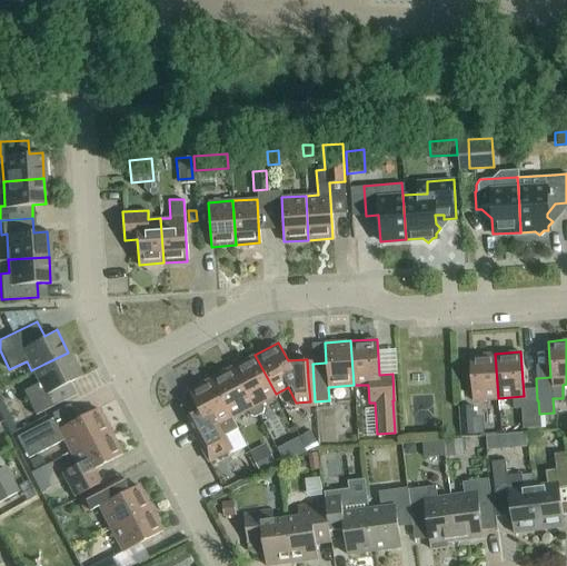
[(79,376),(68,353),(45,364),(31,370),(37,383),(21,390),(33,414),(73,394),(67,381),(79,376)]
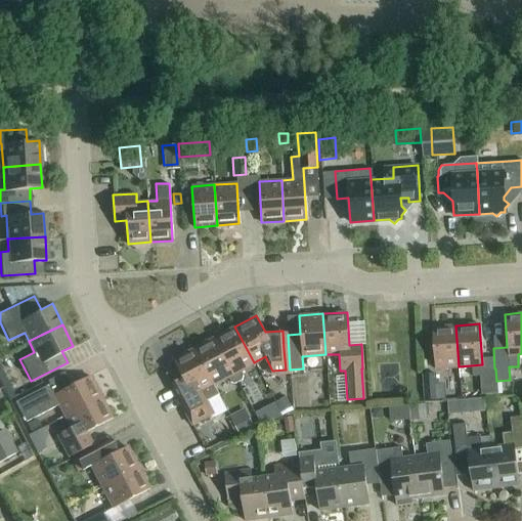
[(434,367),(459,366),(455,326),(431,327),(434,367)]
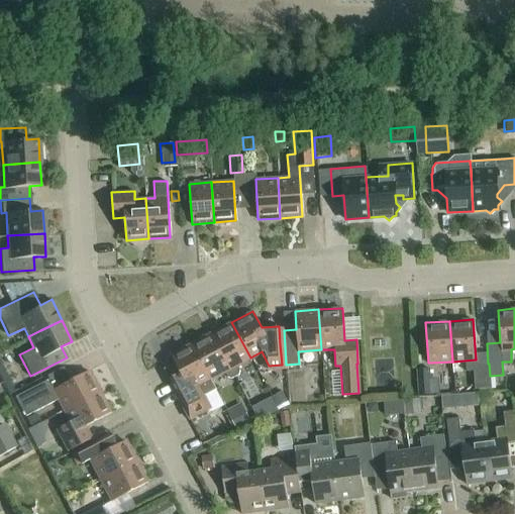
[(231,322),(211,332),(234,376),(237,374),(238,370),(236,365),(250,357),(231,322)]
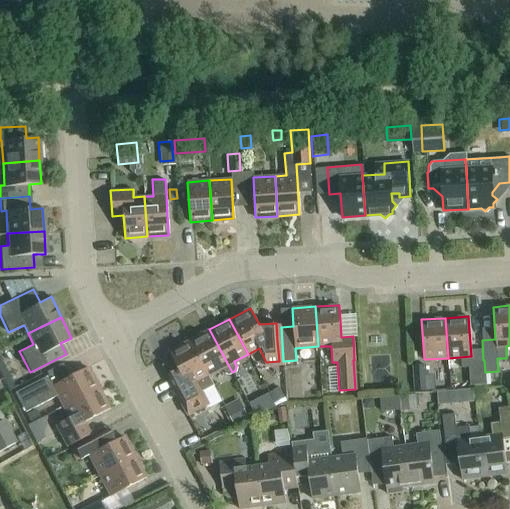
[(209,329),(189,340),(208,375),(222,368),(224,372),(228,374),(232,372),(209,329)]
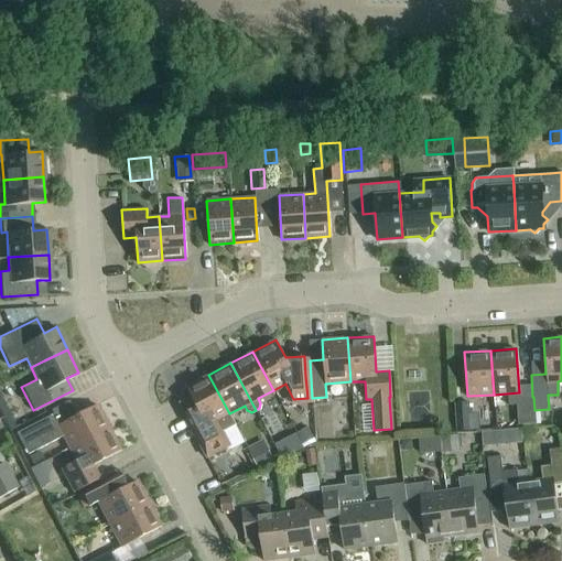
[(229,444),(227,441),(239,435),(228,414),(229,413),(208,375),(185,387),(203,419),(190,425),(206,456),(229,444)]
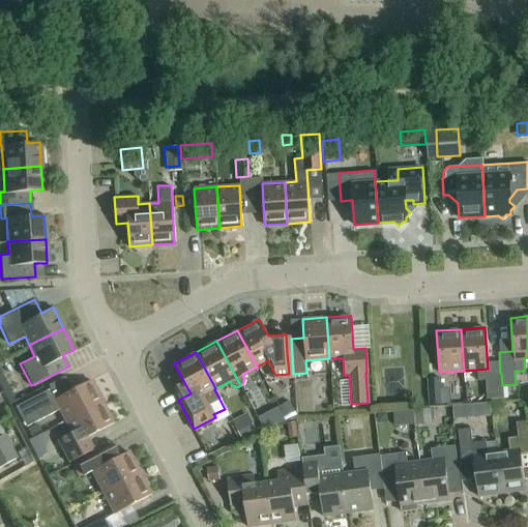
[(502,397),(502,385),(501,373),(500,373),(485,374),(486,398),(502,397)]
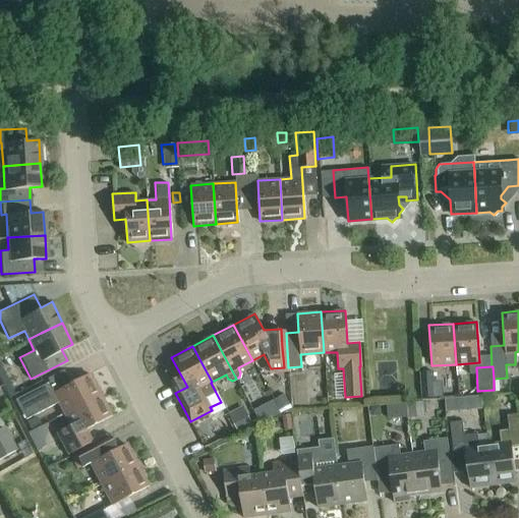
[(419,370),(421,399),(442,397),(441,381),(433,381),(431,369),(419,370)]
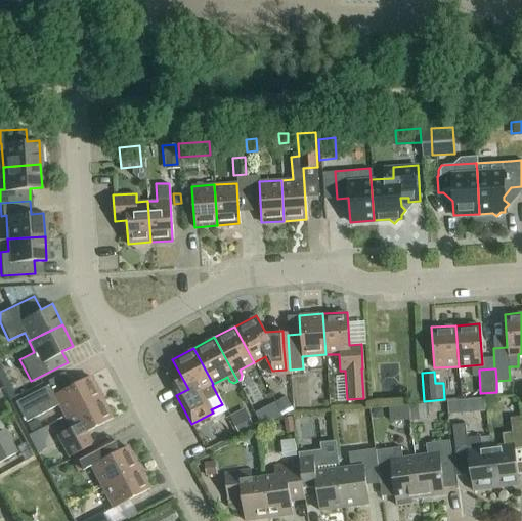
[(56,403),(62,416),(99,396),(88,375),(51,394),(47,385),(13,402),(24,422),(56,403)]
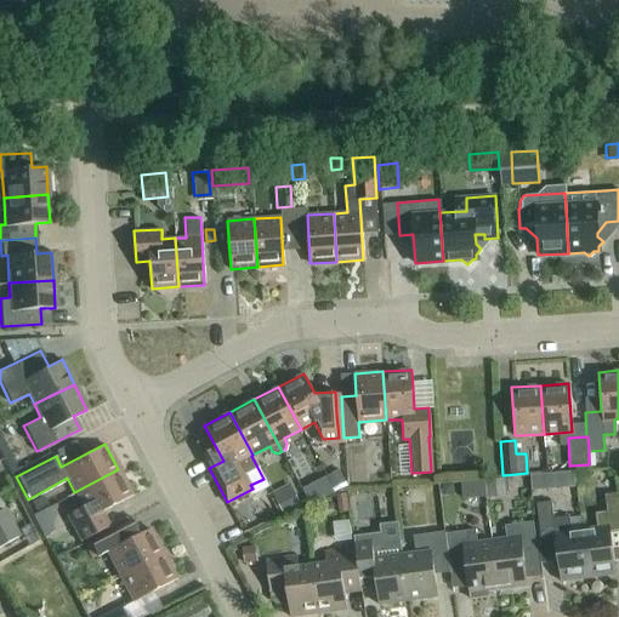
[(328,474),(335,487),(346,481),(344,464),(328,474)]
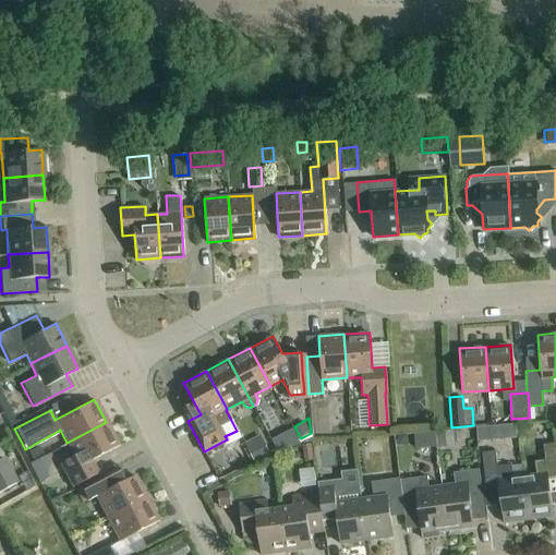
[(67,443),(73,455),(59,462),(72,486),(96,473),(89,459),(118,445),(106,422),(67,443)]
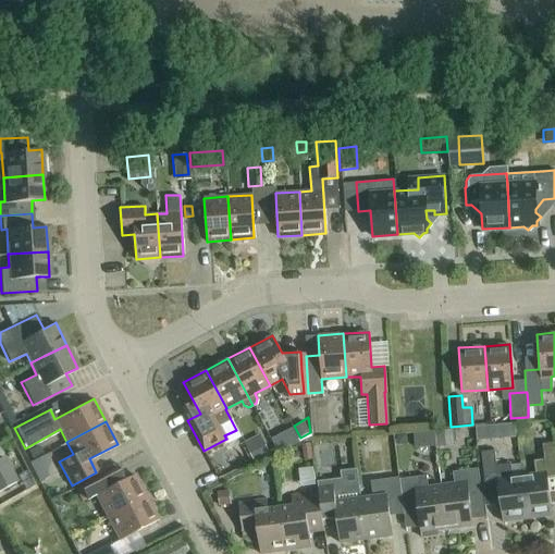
[(488,423),(475,425),(476,439),(489,438),(488,423)]
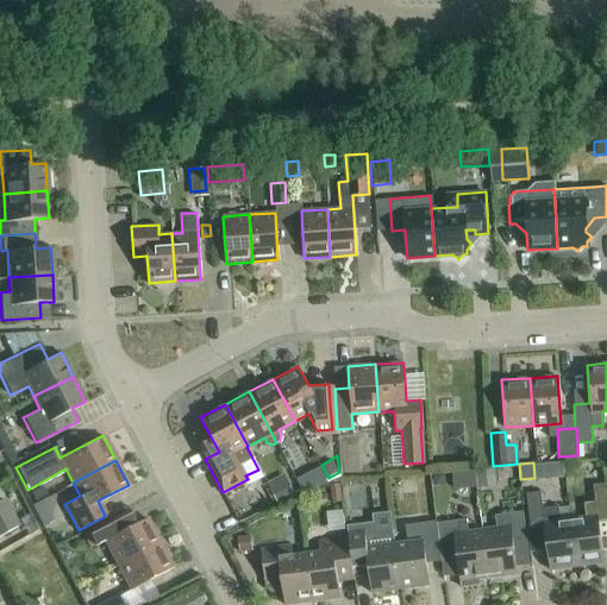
[(318,467),(307,473),(315,490),(326,483),(318,467)]
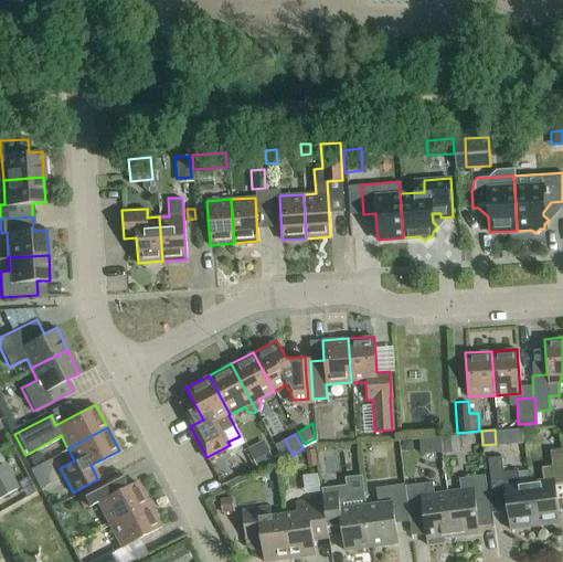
[(442,436),(444,452),(459,449),(458,434),(442,436)]
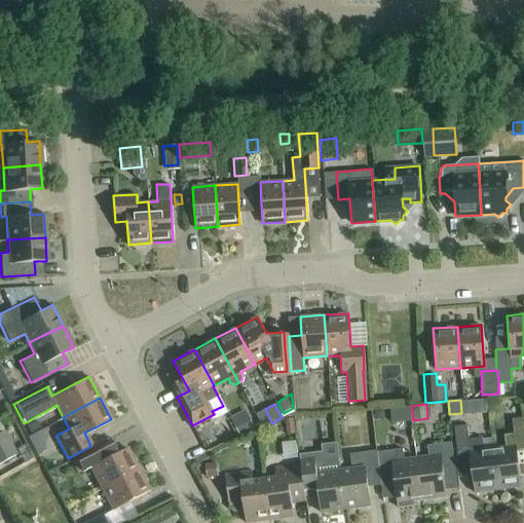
[(394,419),(408,418),(407,406),(393,407),(394,419)]
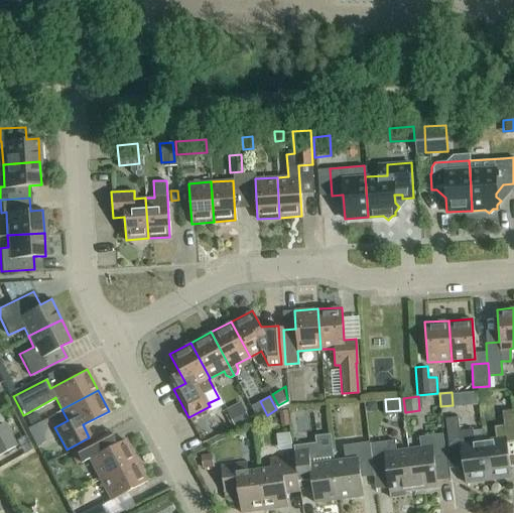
[(225,407),(234,426),(249,418),(240,400),(225,407)]
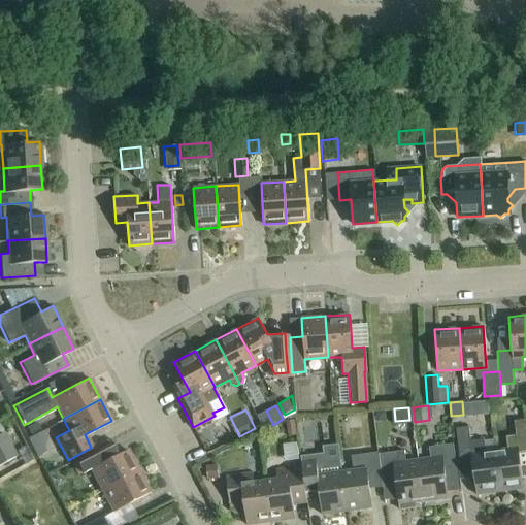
[(513,420),(515,433),(504,435),(506,449),(494,450),(499,491),(522,488),(518,453),(525,451),(525,423),(525,418),(513,420)]
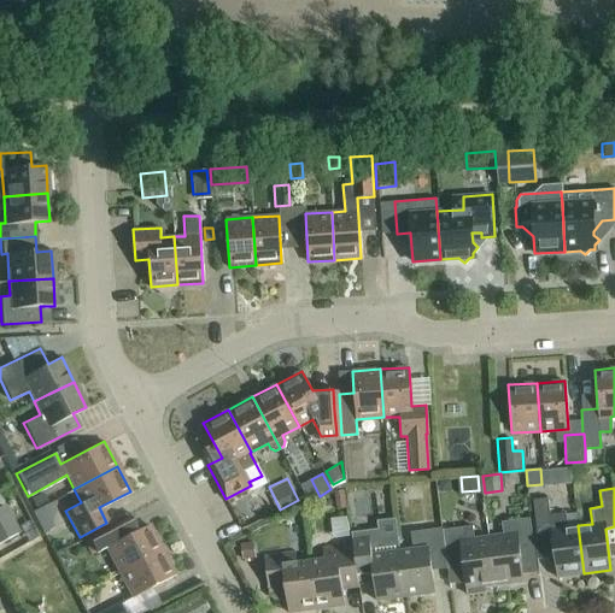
[(341,489),(333,490),(335,508),(344,507),(341,489)]
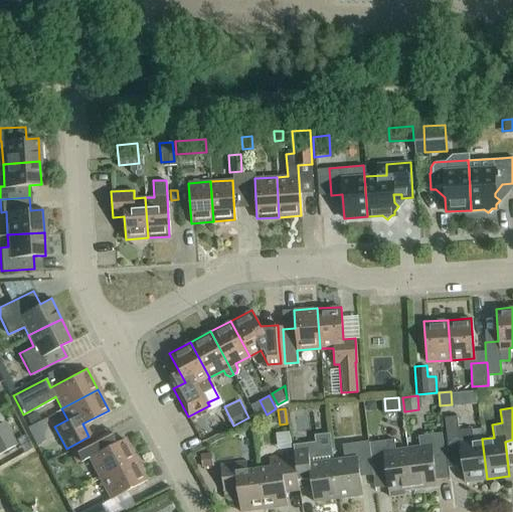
[(34,411),(25,416),(28,423),(38,418),(34,411)]
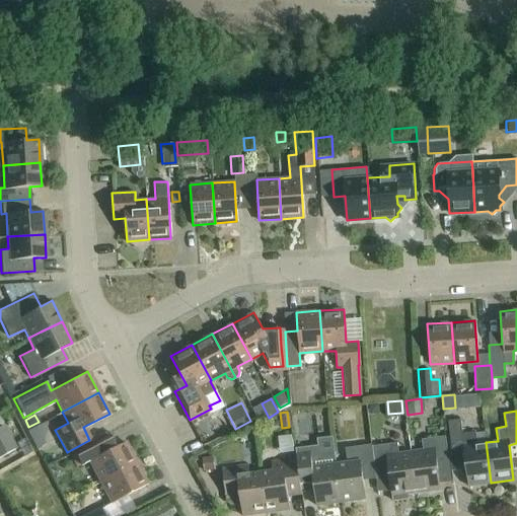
[(486,442),(475,443),(473,431),(461,432),(459,419),(447,421),(451,452),(463,451),(467,486),(491,483),(486,442)]
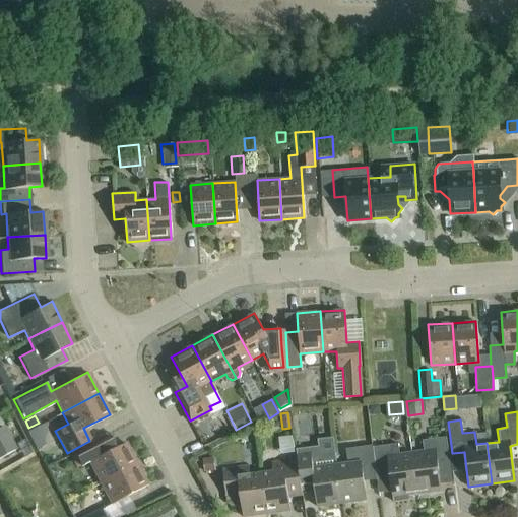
[(0,456),(14,449),(1,426),(0,426),(0,456)]
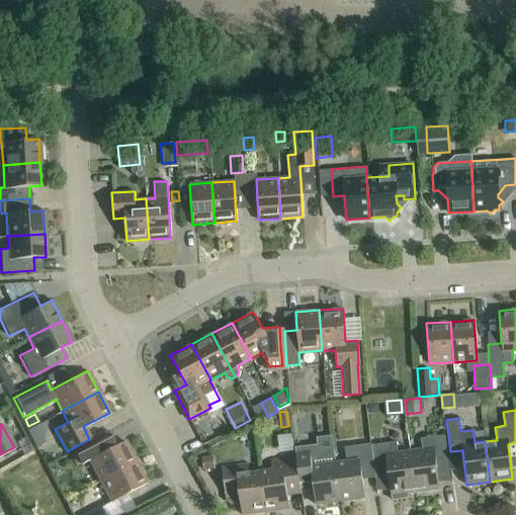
[(421,449),(409,450),(415,491),(438,488),(435,463),(447,461),(443,434),(420,438),(421,449)]
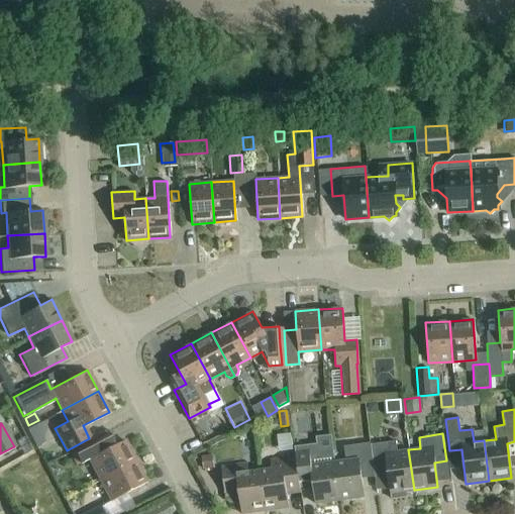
[(87,458),(98,480),(134,460),(123,439),(108,447),(100,434),(73,448),(80,463),(87,458)]
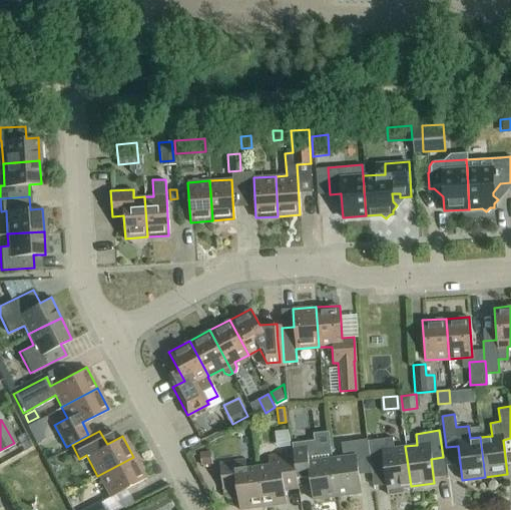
[(401,493),(401,487),(411,486),(405,446),(393,448),(392,437),(367,440),(370,467),(384,465),(387,489),(388,494),(401,493)]
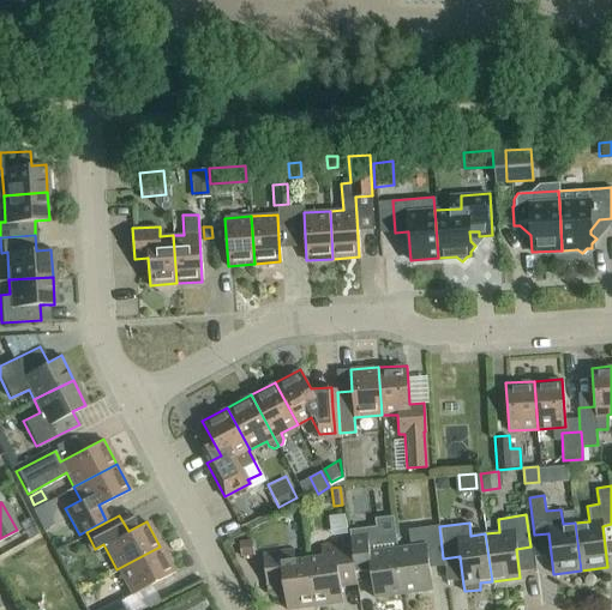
[(444,565),(443,559),(439,526),(439,524),(407,529),(409,545),(397,548),(402,593),(431,590),(427,567),(444,565)]
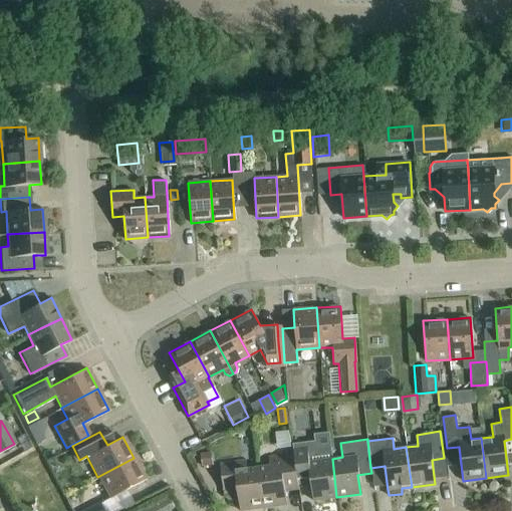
[(292,449),(293,453),(297,478),(297,484),(311,482),(313,500),(336,497),(332,459),(330,444),(292,449)]
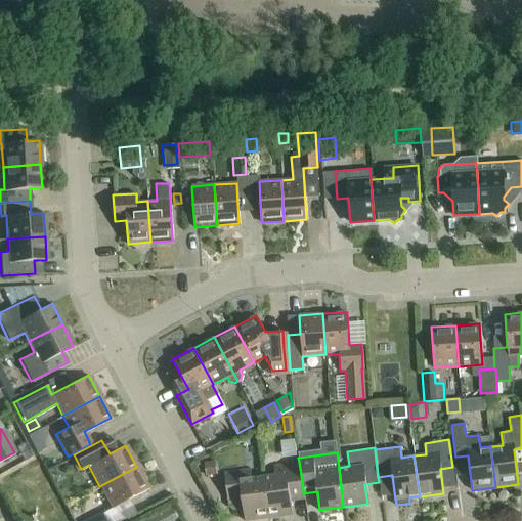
[(214,460),(204,462),(206,475),(216,473),(214,460)]
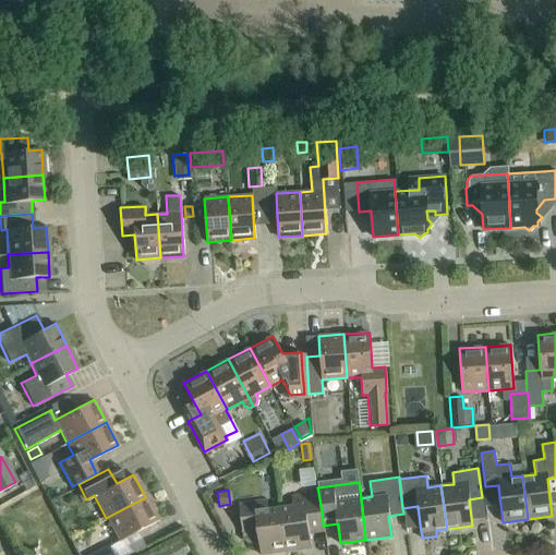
[(291,506),(279,507),(285,551),(311,547),(307,521),(323,519),(318,492),(290,495),(291,506)]
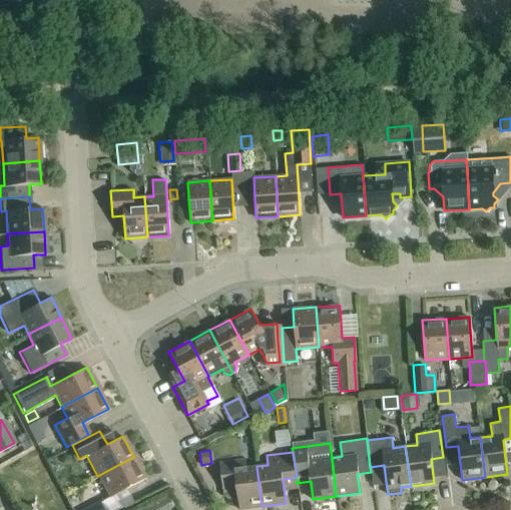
[(133,457),(97,476),(108,496),(144,478),(133,457)]
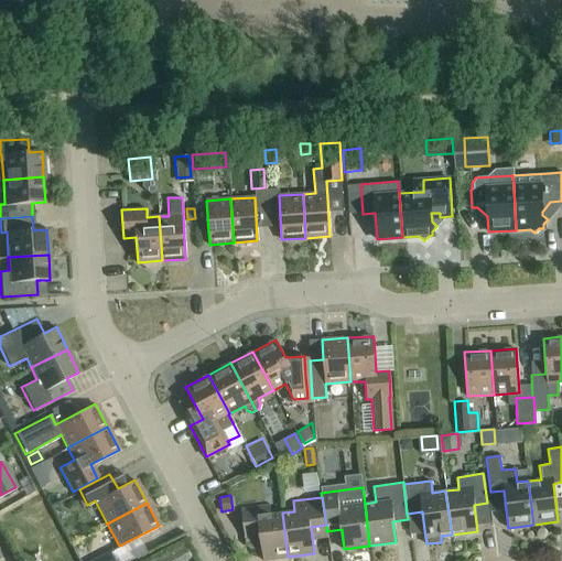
[(262,560),(288,557),(282,513),(270,515),(268,504),(240,508),(244,536),(259,533),(262,560)]
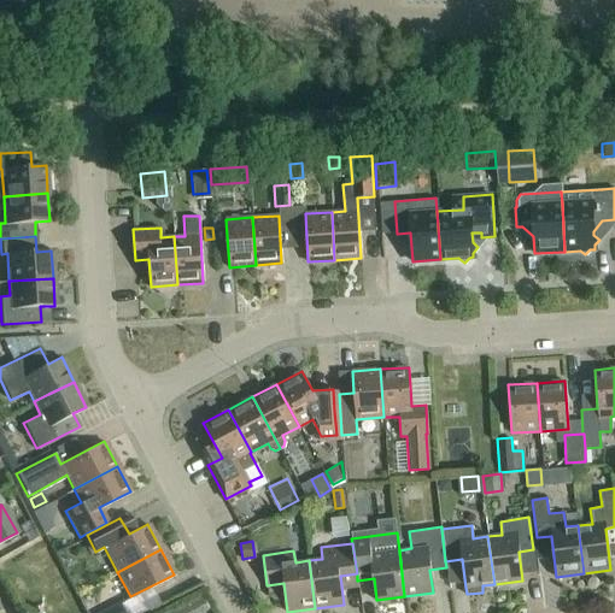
[(171,612),(204,612),(210,611),(203,593),(169,606),(171,612)]
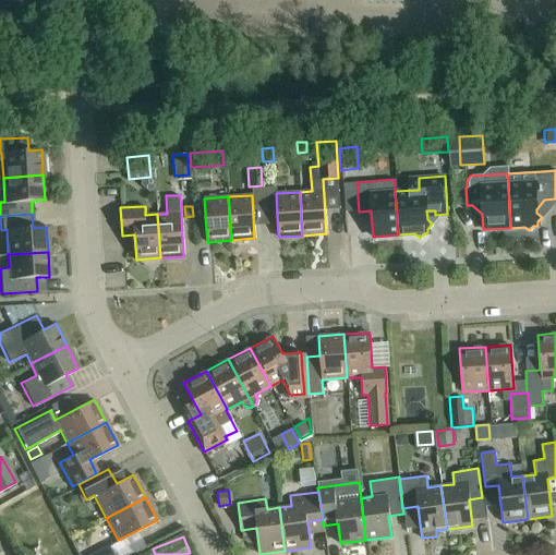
[(110,554),(105,544),(85,554),(82,546),(74,551),(76,554),(110,554)]
